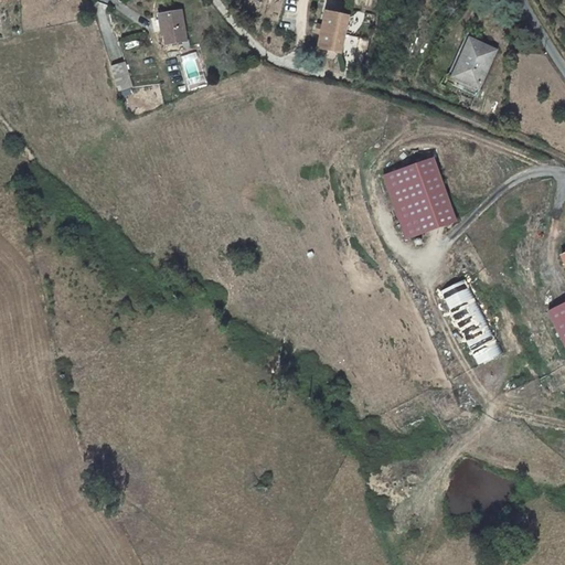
[(160,13),(158,13),(162,30),(166,42),(182,38),(183,44),(189,43),(187,35),(185,35),(178,9),(160,13)]
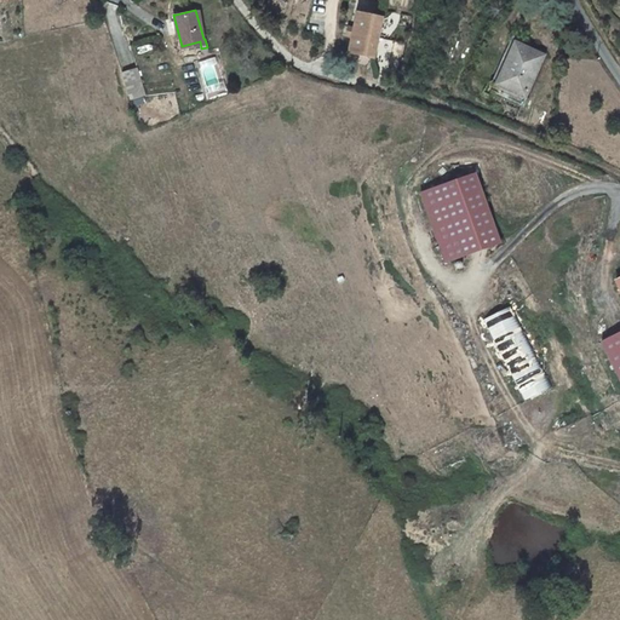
[(373,61),(380,23),(356,18),(354,34),(349,33),(346,40),(352,41),(349,56),(373,61)]
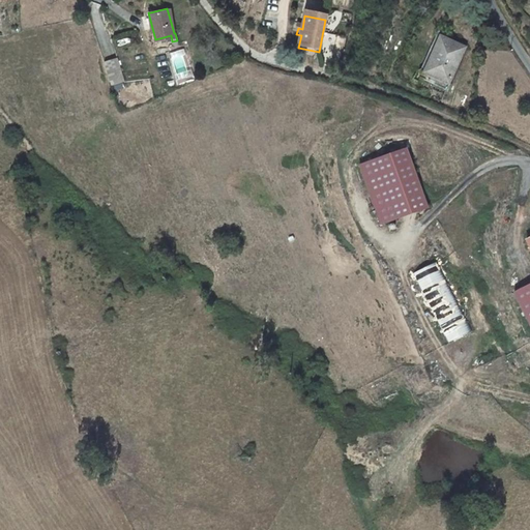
[(445,37),(430,72),(452,83),(468,48),(445,37)]
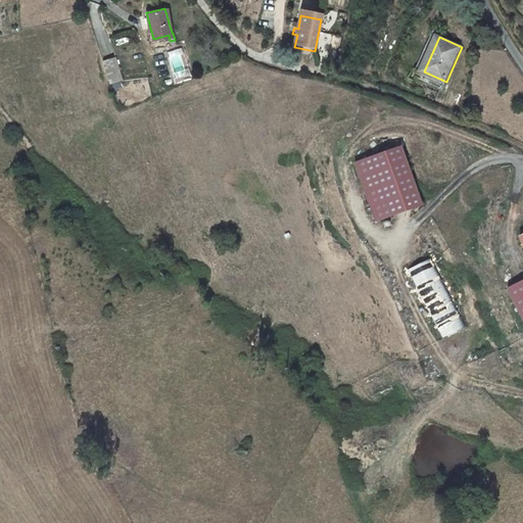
[(112,86),(126,81),(119,57),(104,61),(112,86)]
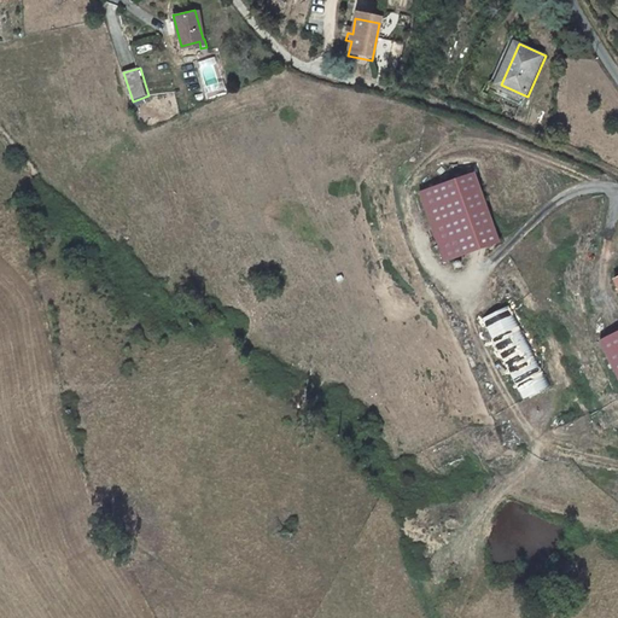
[(528,97),(501,85),(496,93),(523,105),(528,97)]
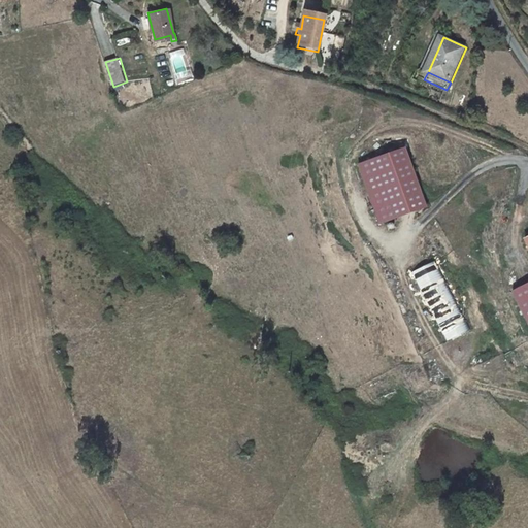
[(358,165),(380,225),(428,206),(405,146),(358,165)]
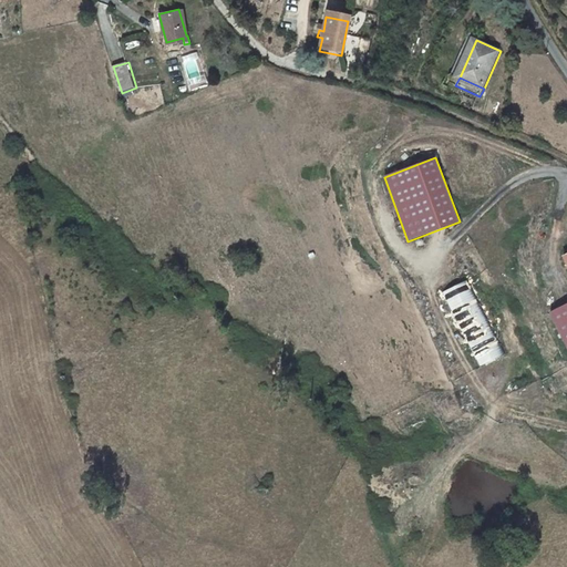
[(477,367),(505,353),(466,278),(440,291),(477,367)]
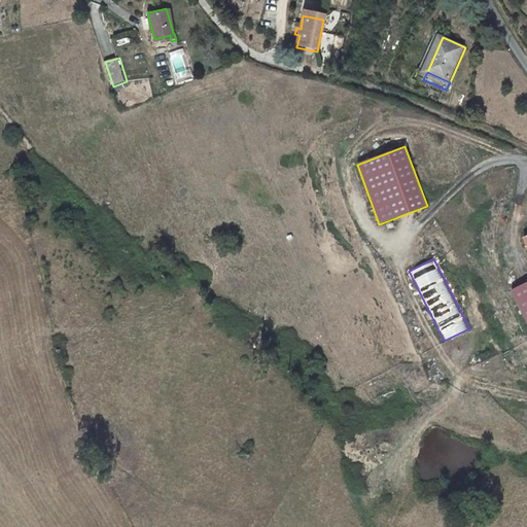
[(526,313),(526,280),(514,287),(526,313)]
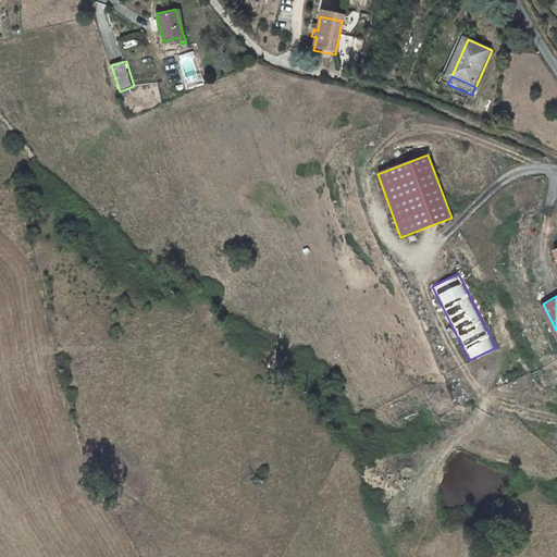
All buildings are outlined.
